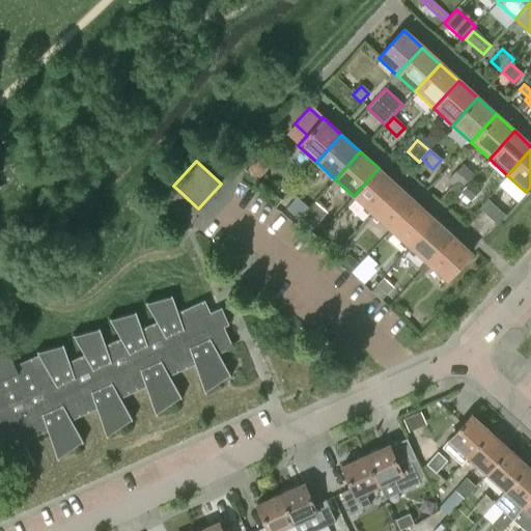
[(475,174),(463,164),(447,182),(459,192),(475,174)]
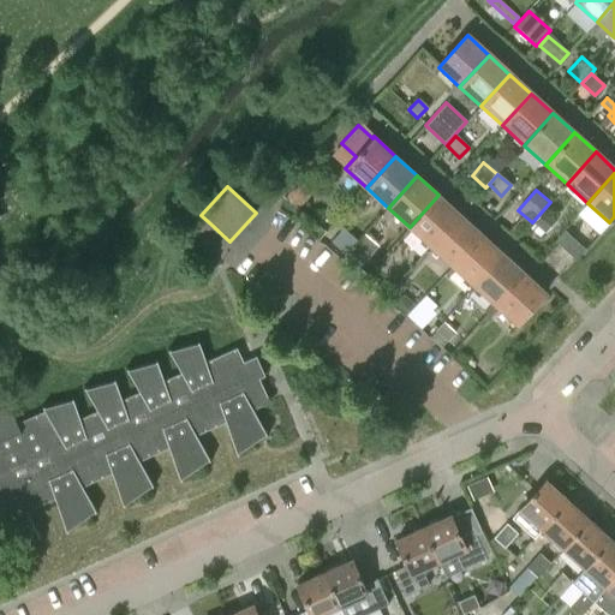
[(439,195),(410,227),(431,246),(460,214),(439,195)]
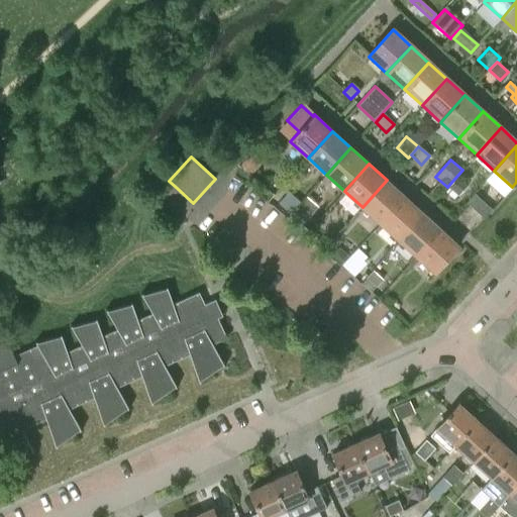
[(457,178),(448,187),(458,196),(467,187),(457,178)]
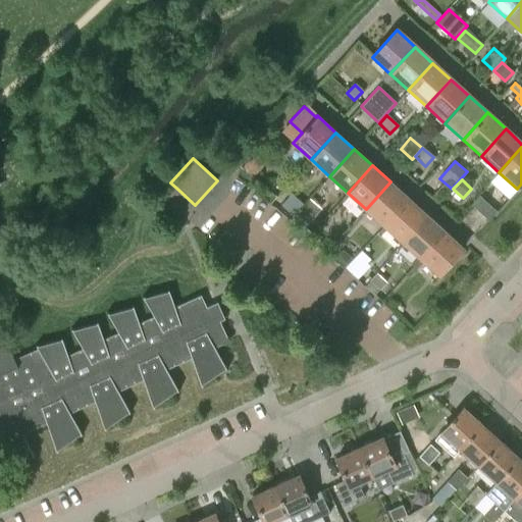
[(390,181),(366,209),(384,225),(409,199),(390,181)]
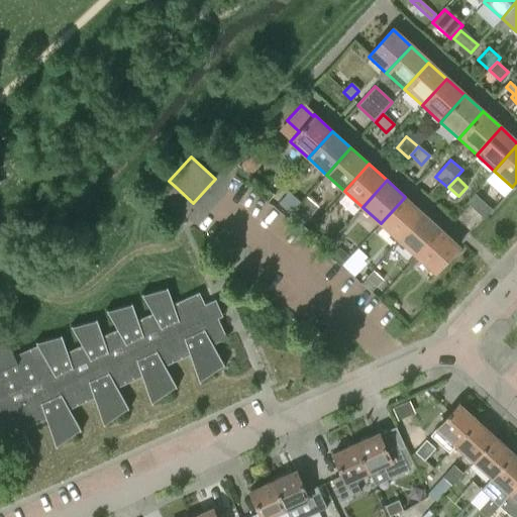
[(301,203),(289,193),(278,205),(290,215),(292,213),(293,213),(301,203)]
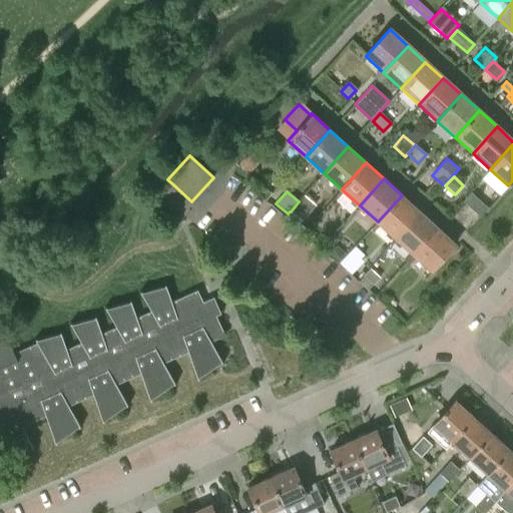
[(480,217),(488,208),(470,192),(462,201),(480,217)]
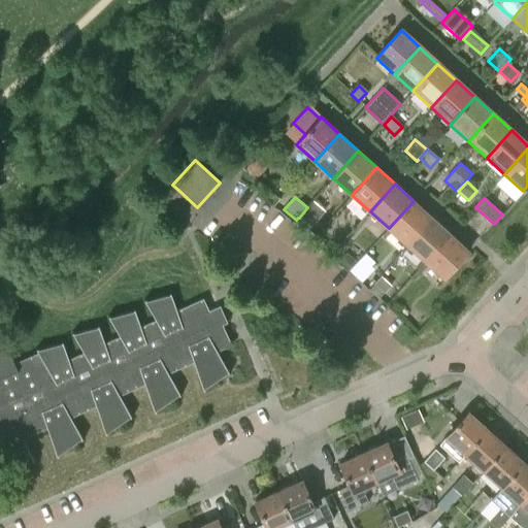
[(314,201),(307,207),(299,218),(310,228),(325,210),(314,201)]
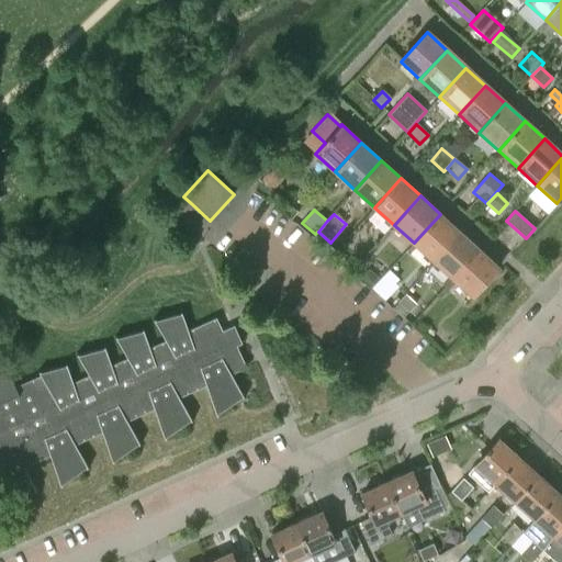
[(414,243),(433,261),(460,232),(440,214),(414,243)]
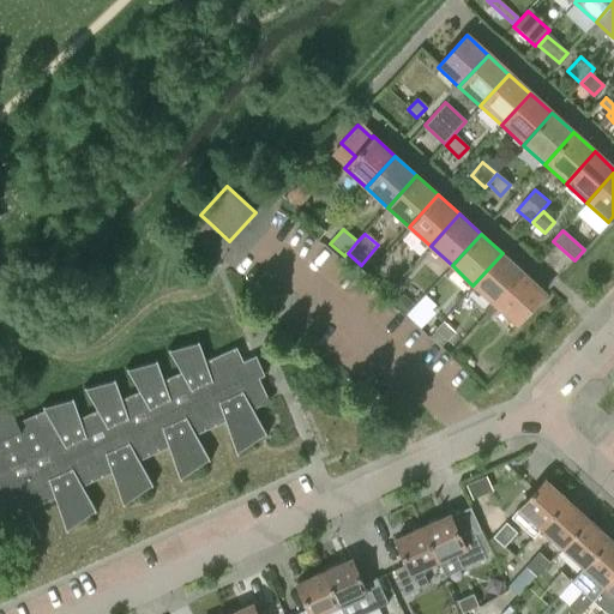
[(524,272),(503,253),(473,286),(494,305),(524,272)]
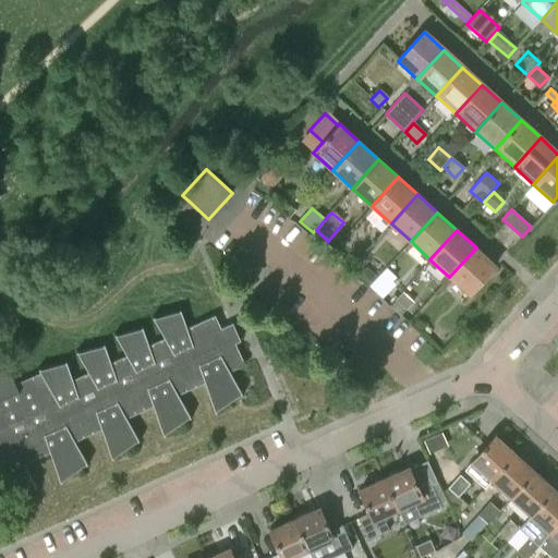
[(469,294),(496,265),(476,247),(449,277),(469,294)]
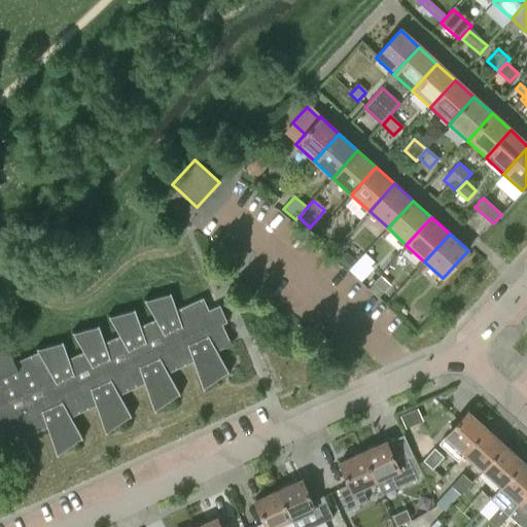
[(345,253),(337,261),(347,271),(355,261),(345,253)]
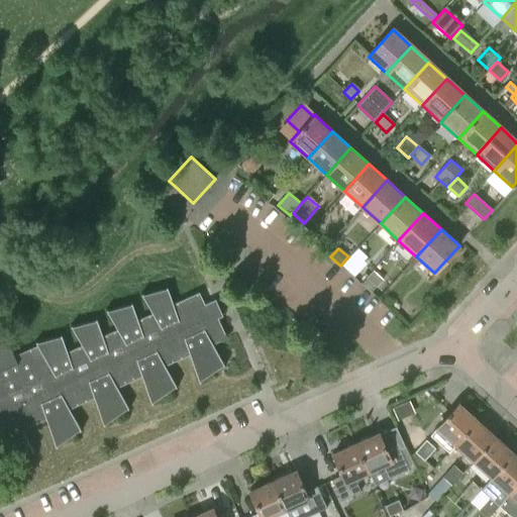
[(383,278),(374,270),(367,277),(377,285),(383,278)]
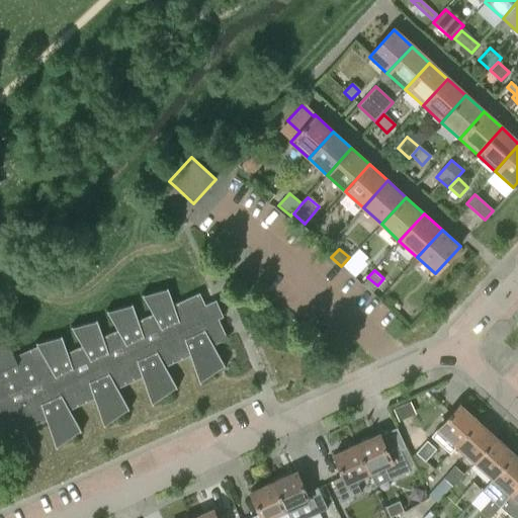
[(0,447),(1,447),(8,470),(9,469),(8,467),(32,452),(33,453),(34,453),(21,432),(46,421),(56,449),(58,448),(57,446),(79,431),(80,433),(81,432),(69,411),(95,399),(104,427),(105,427),(104,424),(127,409),(128,411),(130,411),(117,390),(143,378),(152,406),(153,405),(152,403),(175,387),(176,390),(177,389),(166,367),(191,356),(200,383),(201,383),(200,381),(223,365),(224,367),(226,367),(212,345),(227,339),(219,322),(224,320),(223,317),(219,309),(216,300),(214,300),(216,303),(205,307),(199,293),(173,305),(167,288),(141,295),(153,317),(139,323),(133,305),(106,311),(118,332),(103,339),(97,319),(71,326),(83,348),(68,354),(61,336),(34,342),(36,346),(14,356),(8,340),(4,342),(0,332),(0,447)]
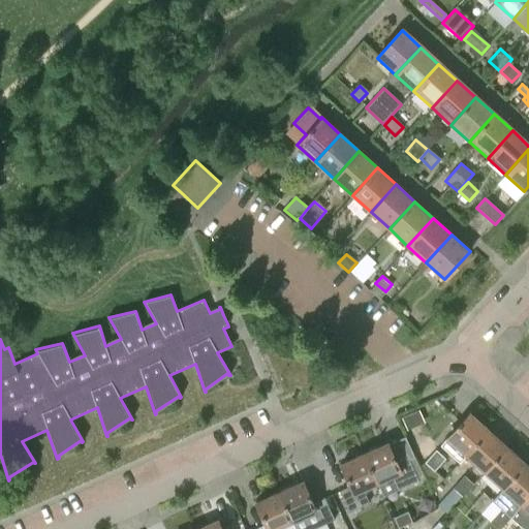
[(488,430),(469,413),(439,446),(458,463),(465,455),(488,430)]
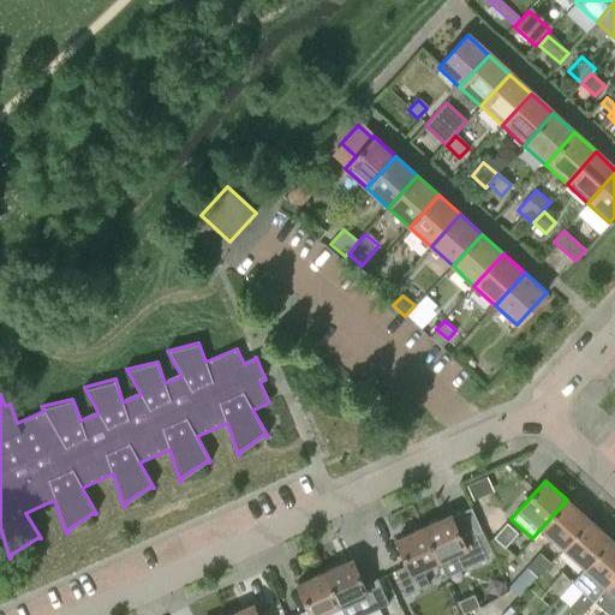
[(562,549),(589,519),(567,500),(541,529),(562,549)]
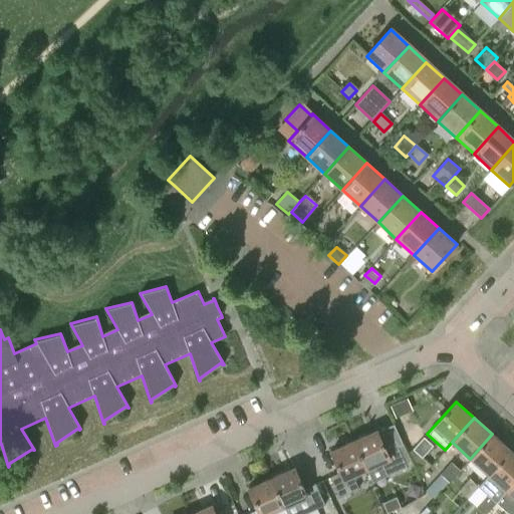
[(376,431),(353,441),(366,469),(380,463),(386,476),(406,467),(397,447),(386,451),(376,431)]
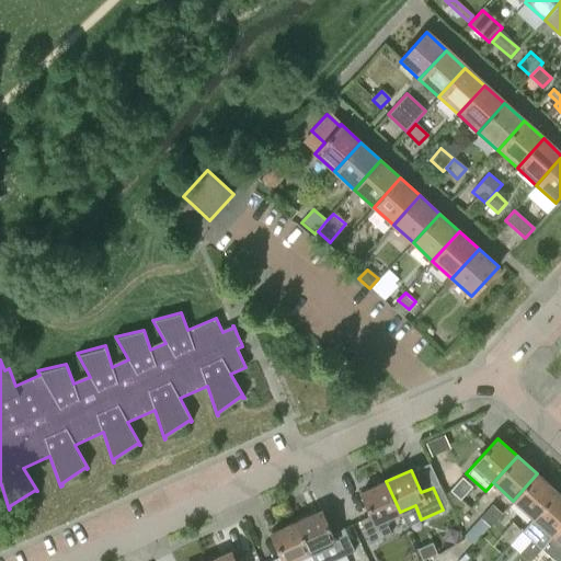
[(537,473),(513,501),(533,518),(557,492),(537,473)]
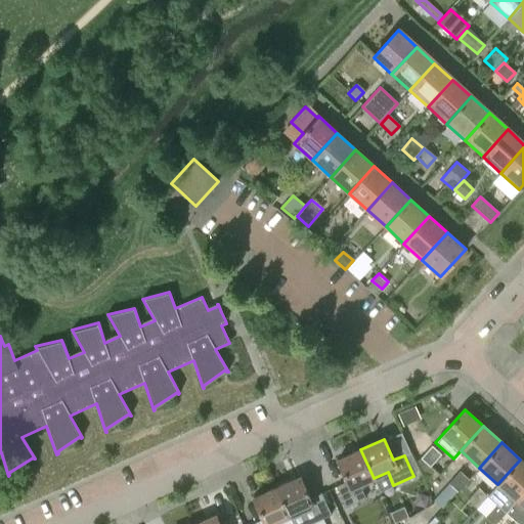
[(441,454),(432,446),(420,459),(430,467),(441,454)]
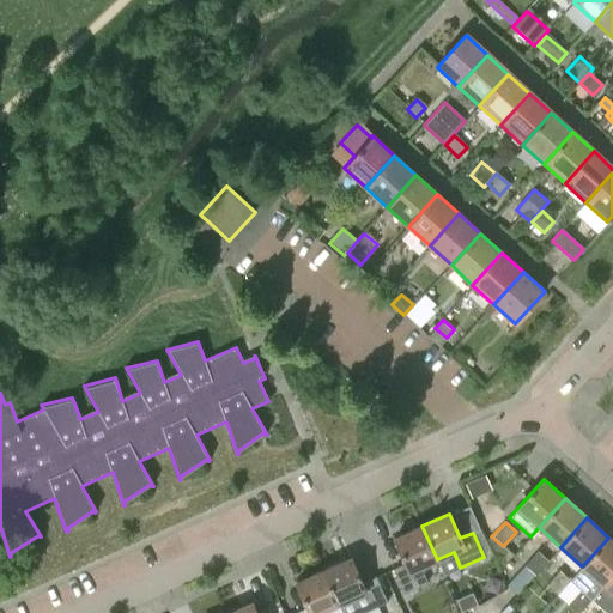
[(420,566),(437,559),(422,526),(394,539),(405,563),(394,569),(404,593),(428,582),(420,566)]
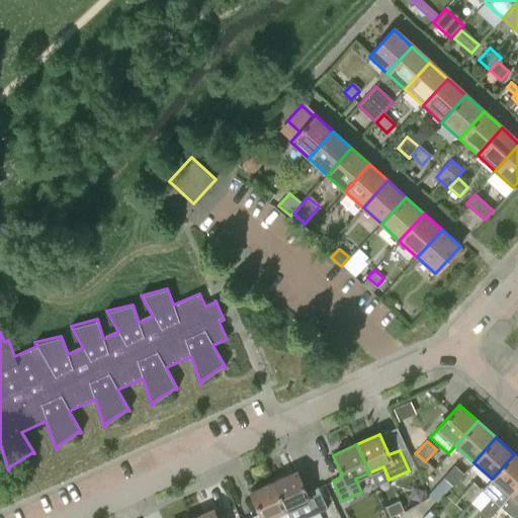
[(492,479),(493,479),(482,491),(482,492),(491,499),(480,511),(487,517),(489,517),(510,495),(517,485),(517,457),(514,454),(492,479)]
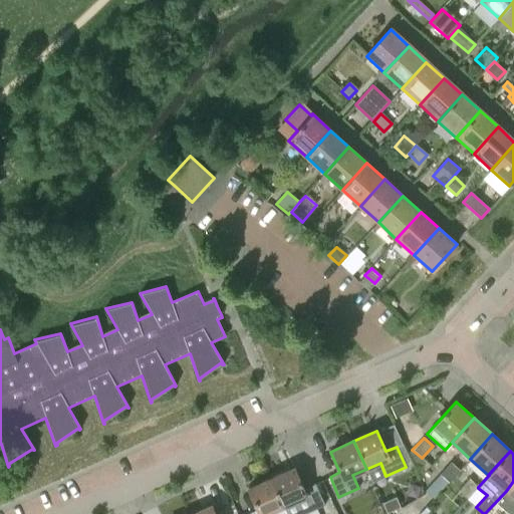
[(451,463),(439,475),(448,483),(460,471),(451,463)]
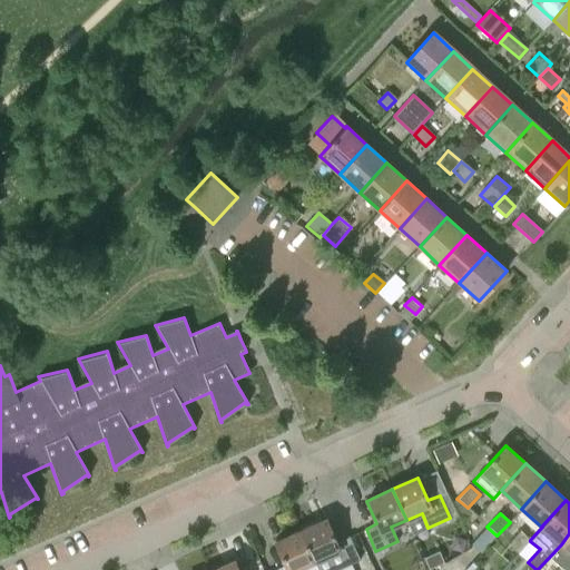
[(334,569),(359,559),(349,537),(336,542),(326,519),(300,531),(314,562),(317,569),(334,569)]
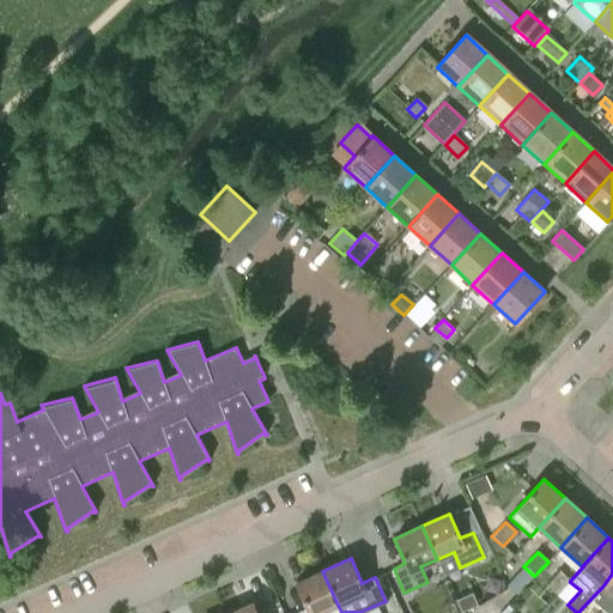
[(295,583),(307,608),(296,612),(321,612),(338,605),(322,571),(295,583)]
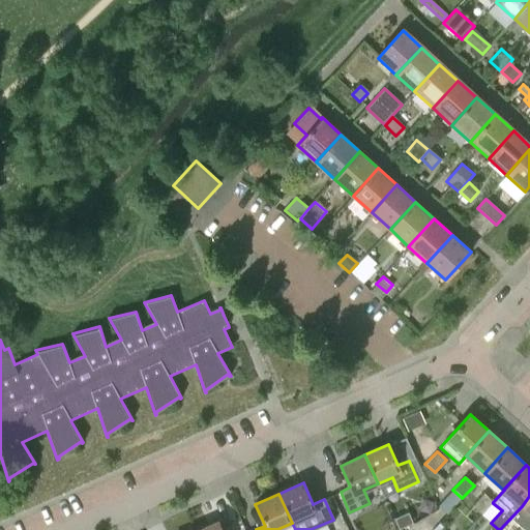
[(482,516),(493,503),(493,502),(483,494),(458,523),(466,529),(480,513),(482,516)]
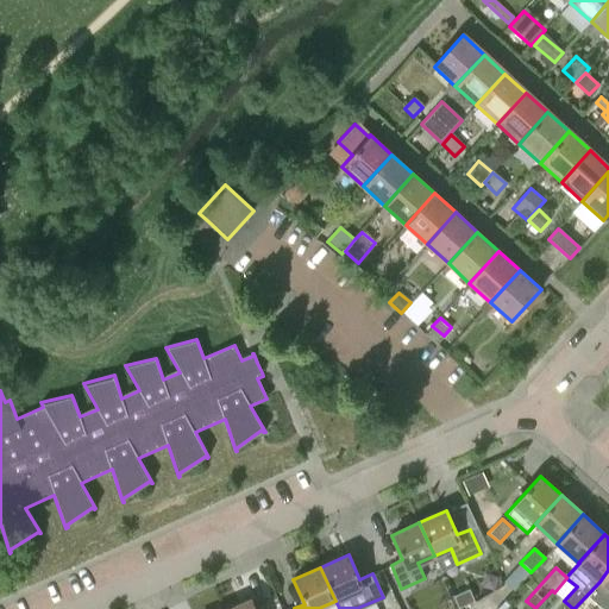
[(458,608),(475,601),(469,589),(452,596),(458,608)]
